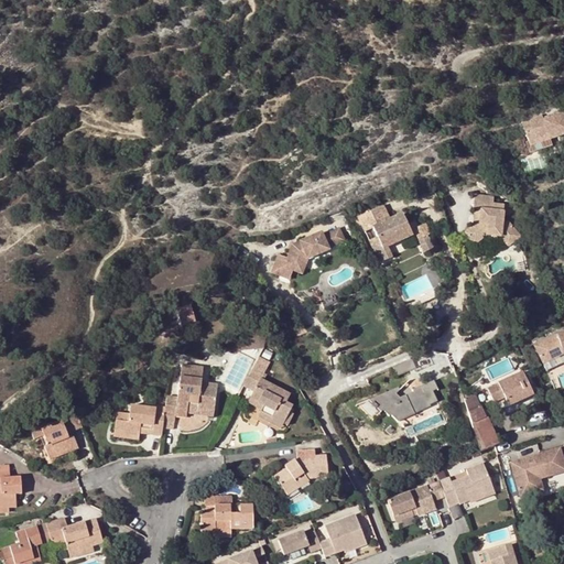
[(548,136),(549,140),(563,134),(563,112),(543,120),(541,115),(521,121),(528,142),(548,136)]
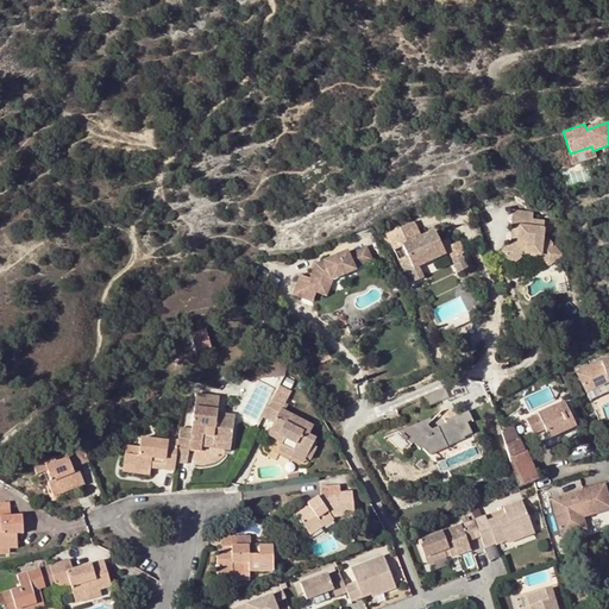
[(591,146),(570,154),(572,158),(592,151),(591,146)]
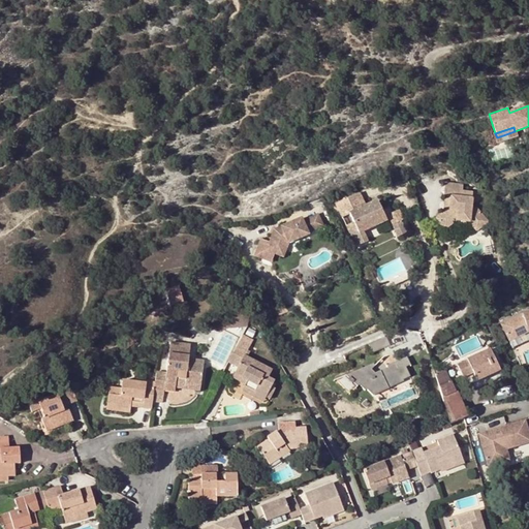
[(442,196),(445,196),(444,204),(449,204),(448,211),(443,210),(443,212),(435,218),(445,229),(456,221),(469,222),(476,231),(488,222),(476,209),(471,208),(473,192),(462,191),(463,185),(444,183),(442,196)]
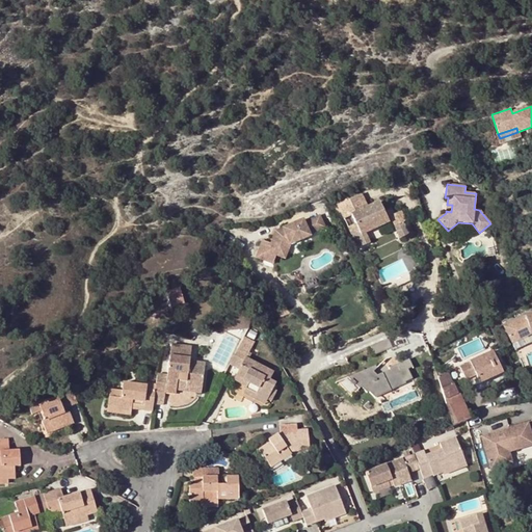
[(345,212),(348,220),(365,213),(369,212),(366,204),(345,212)]
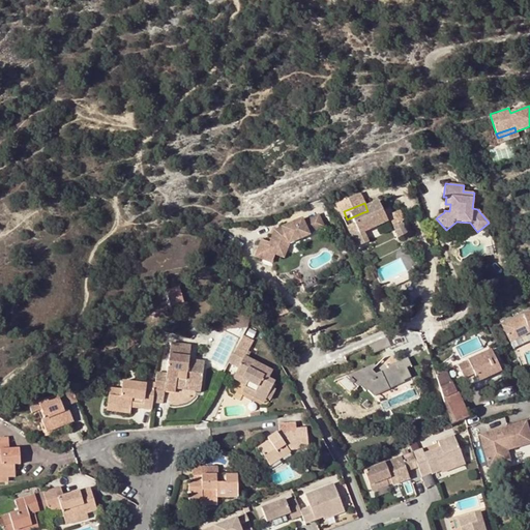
[(399,210),(388,215),(393,226),(399,238),(407,234),(402,222),(404,222),(399,210)]
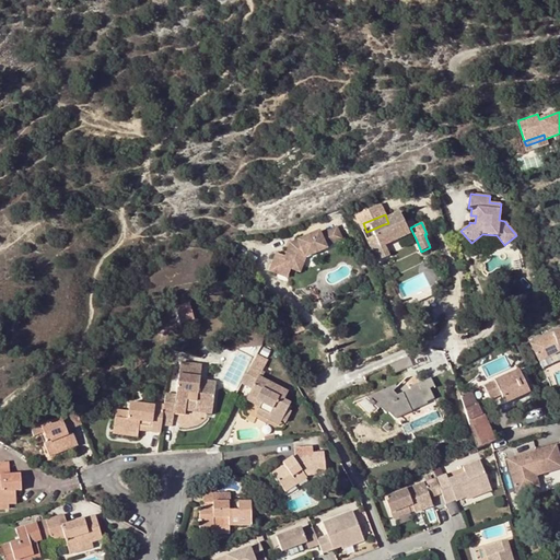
[(384,224),(366,232),(373,247),(365,252),(374,275),(387,269),(382,258),(411,246),(403,224),(391,230),(387,231),(384,224)]
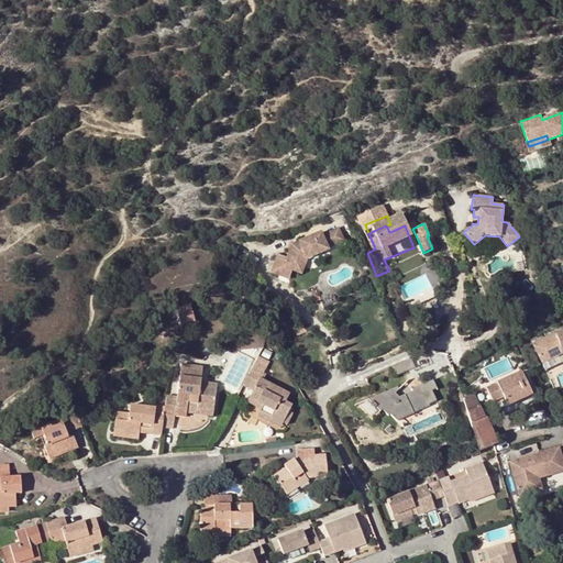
[(298,278),(304,264),(326,254),(324,253),(341,245),(335,233),(319,240),(317,238),(297,246),(300,253),(298,254),(289,250),(284,264),(275,260),(268,279),(287,287),(291,276),(298,278)]
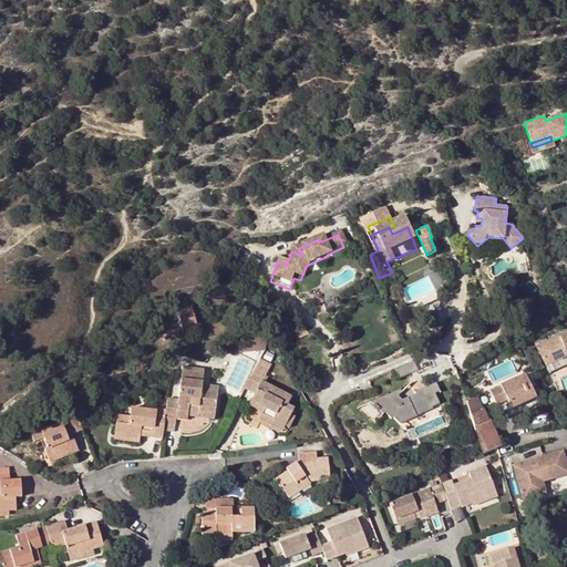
[(439,298),(434,289),(409,301),(413,310),(439,298)]
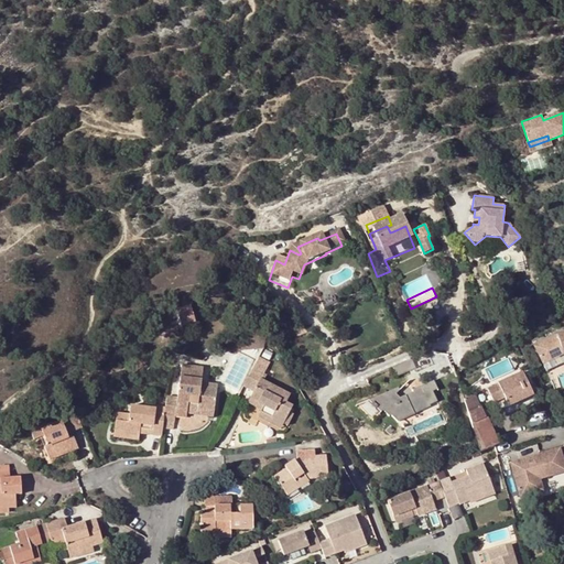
[(176,311),(179,320),(192,315),(190,307),(176,311)]
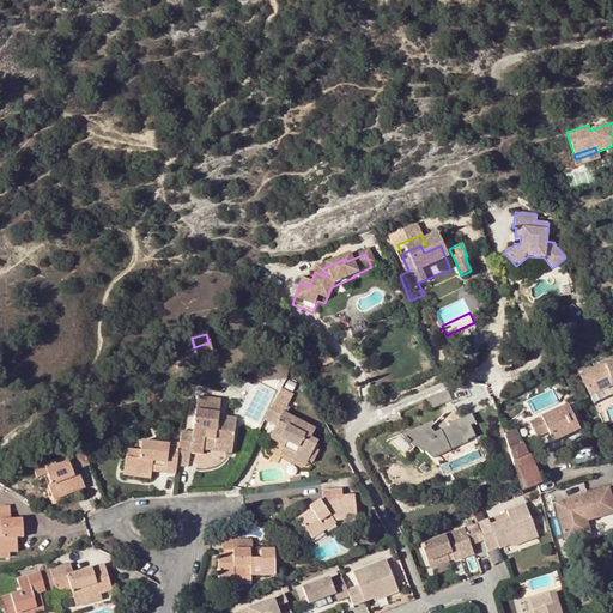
[(208,343),(194,347),(196,354),(211,351),(208,343)]
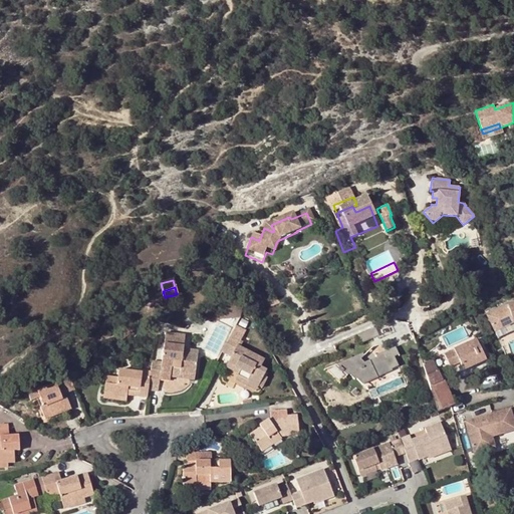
[(513,302),(507,305),(487,316),(495,331),(512,323),(512,321),(513,320),(513,302)]
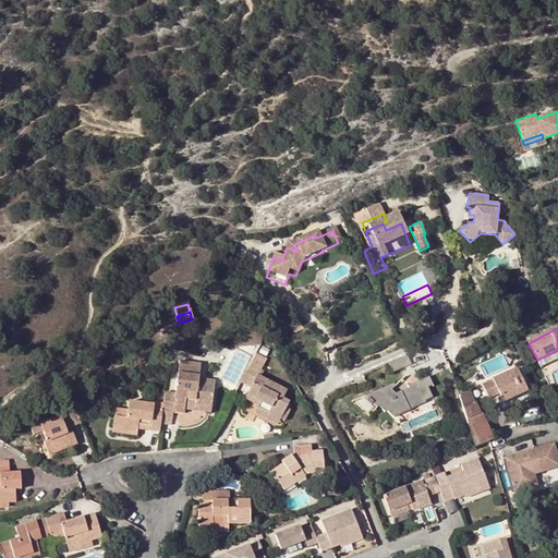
[(421,351),(408,356),(411,365),(405,367),(407,371),(425,363),(421,351)]
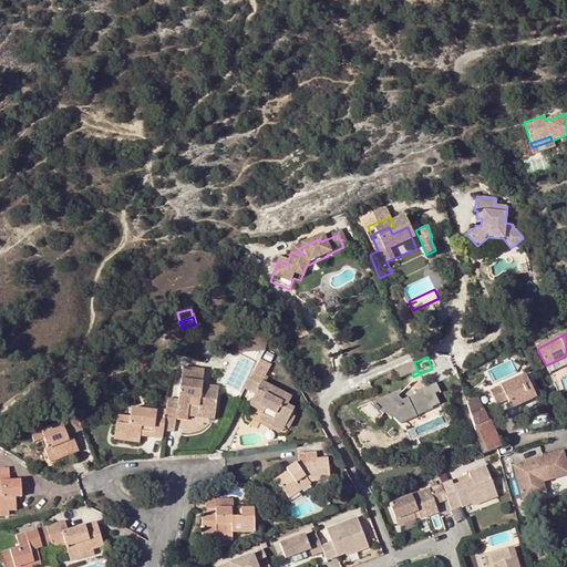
[(414,362),(395,370),(399,379),(412,373),(418,371),(414,362)]
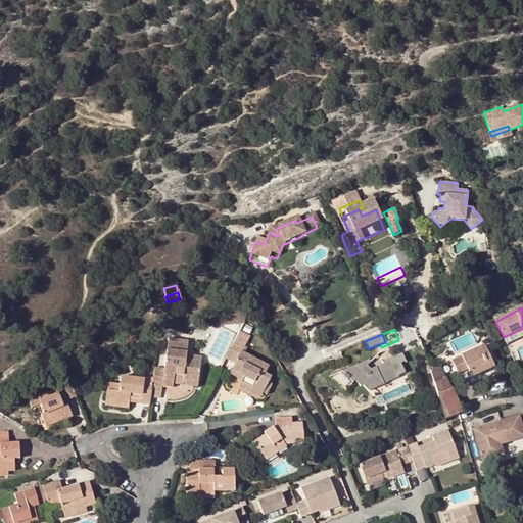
[(456,348),(475,344),(472,334),(454,339),(456,348)]
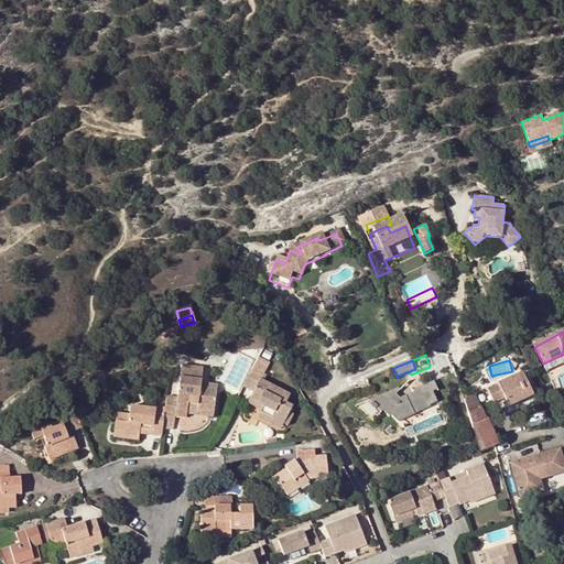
[(252,369),(243,387),(252,391),(249,399),(263,407),(261,410),(260,412),(283,425),(291,412),(293,407),(285,402),(290,394),(264,380),(266,376),(252,369)]
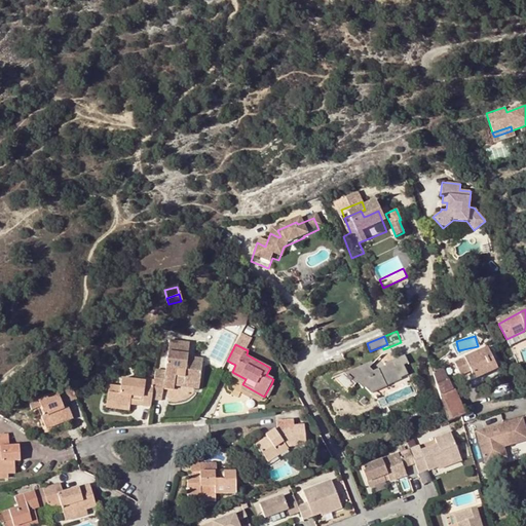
[(486,347),(464,358),(454,363),(460,376),(471,372),(475,381),(496,370),(486,347)]
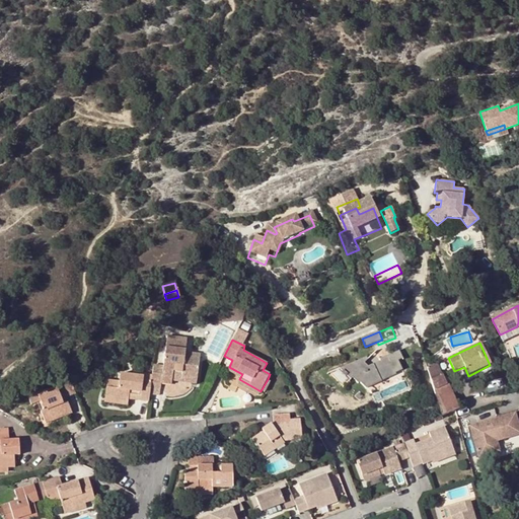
[(162,365),(152,364),(150,376),(149,387),(149,394),(159,396),(161,383),(170,384),(171,380),(172,374),(197,377),(200,354),(184,352),(184,349),(165,347),(162,365)]
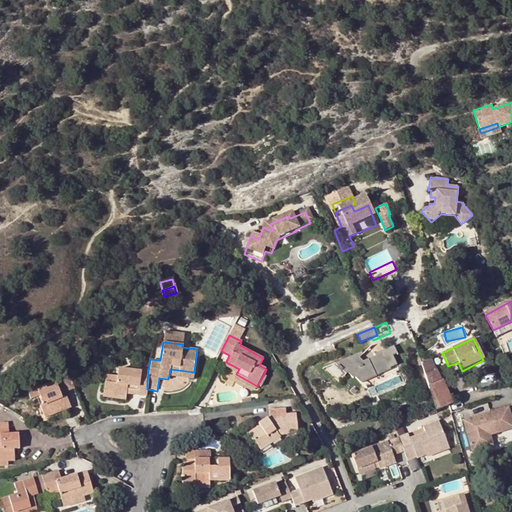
[(363,354),(361,352),(334,363),(345,374),(347,373),(353,378),(354,377),(360,383),(376,377),(376,376),(390,370),(390,368),(397,365),(392,356),(397,354),(393,345),(374,354),(374,356),(360,363),(357,360),(363,354)]
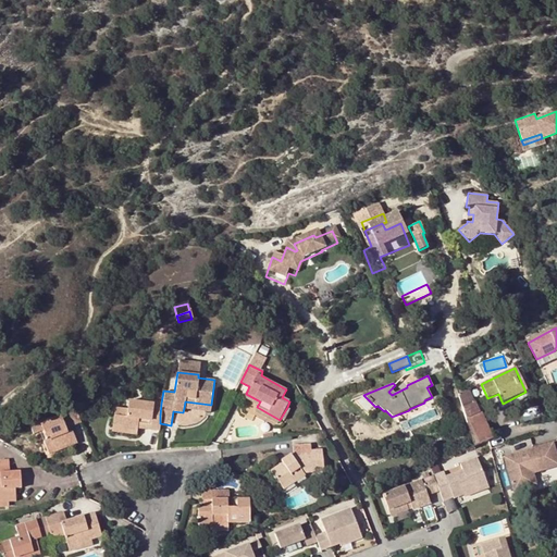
[(469,390),(458,395),(466,420),(479,413),(469,390)]
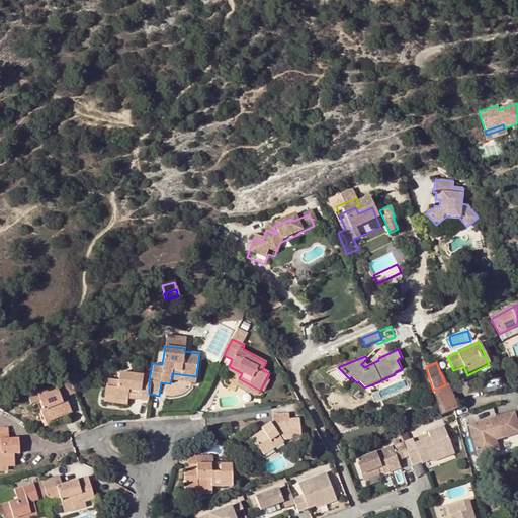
[(242,373),(229,366),(227,370),(240,376),(242,373)]
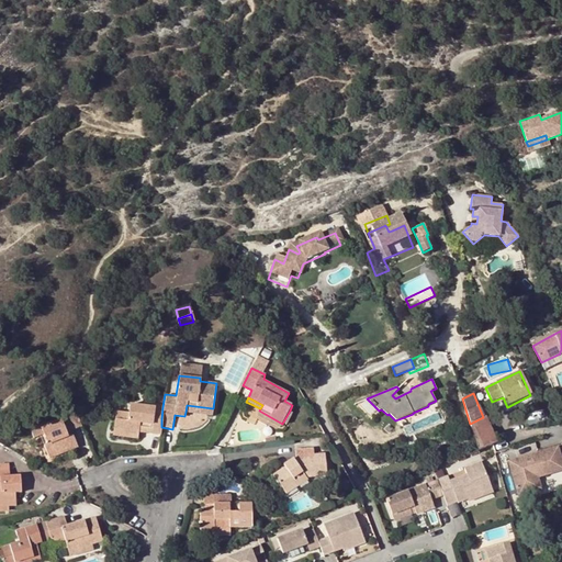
[(147,434),(160,436),(161,419),(163,407),(154,406),(154,407),(130,404),(128,413),(115,412),(113,428),(125,430),(124,434),(138,436),(138,434),(138,429),(148,431),(147,434)]
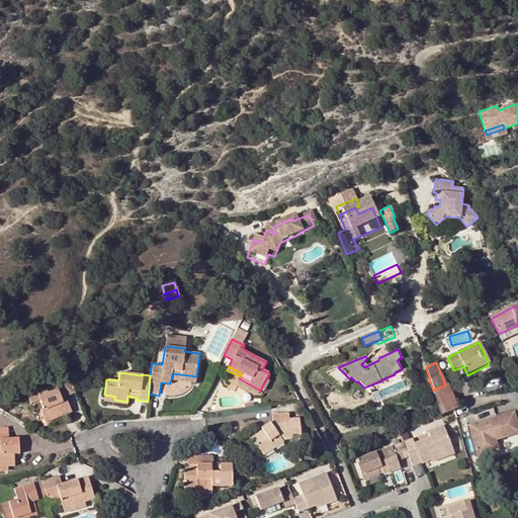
[(195,382),(196,376),(172,373),(171,379),(195,382)]
